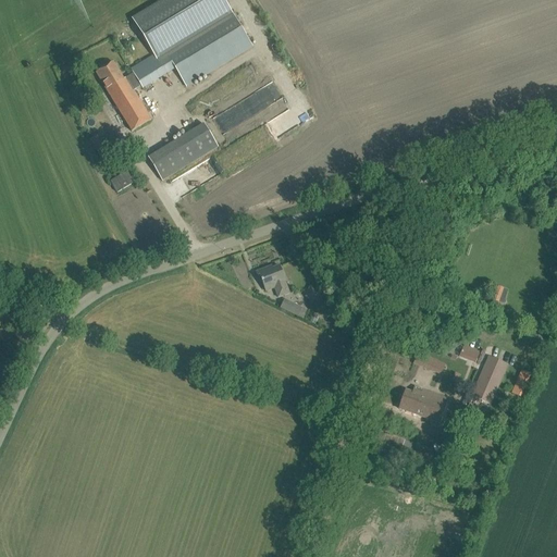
[(163,50),(175,70),(186,88),(252,48),(223,0),(166,0),(133,21),(155,56),(163,50)]
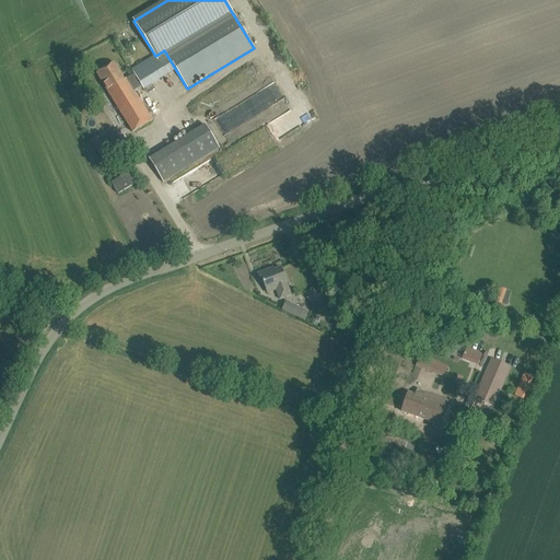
[(114,62),(96,73),(132,132),(152,120),(132,89),(140,83),(133,74),(125,80),(114,62)]
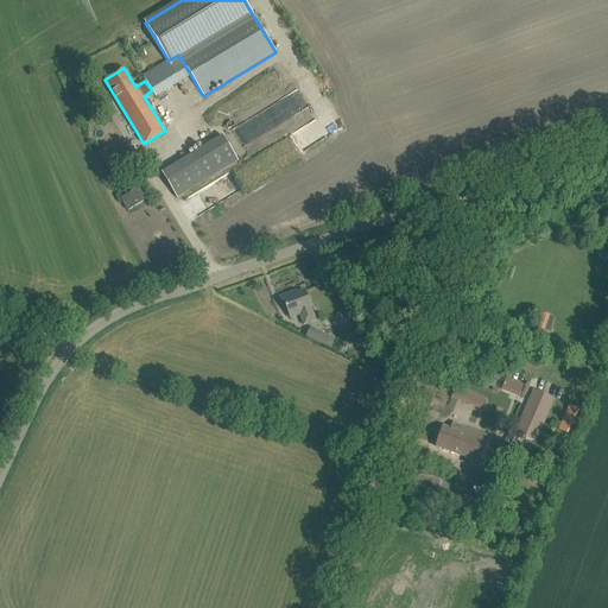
[(162,172),(177,198),(238,162),(222,135),(162,172)]
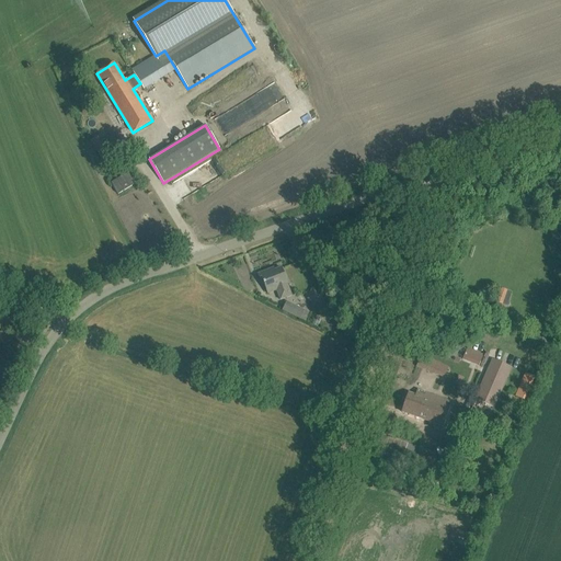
[(107,149),(99,136),(90,141),(99,155),(107,149)]
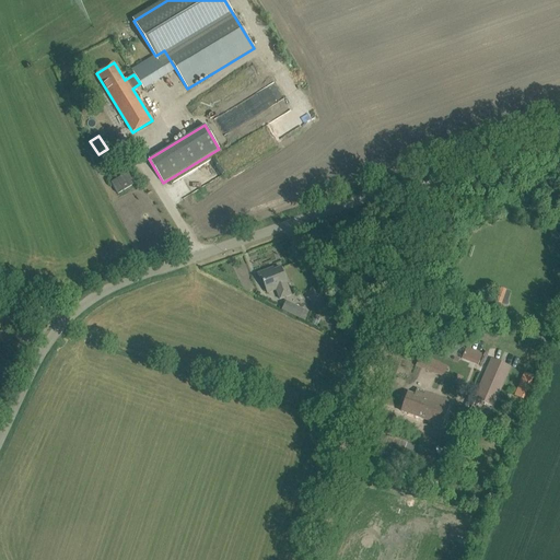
[(111,163),(115,161),(111,154),(106,156),(111,163)]
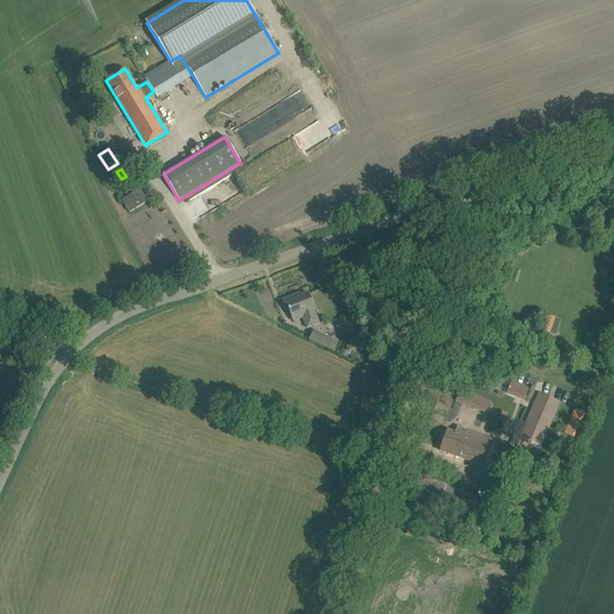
[(122,200),(130,214),(148,203),(140,190),(122,200)]
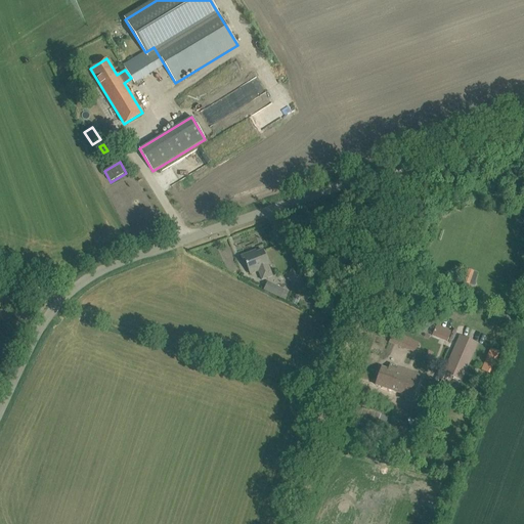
[(251,253),(241,257),(244,264),(246,264),(249,271),(260,267),(261,270),(264,280),(273,277),(263,251),(252,255),(251,253)]
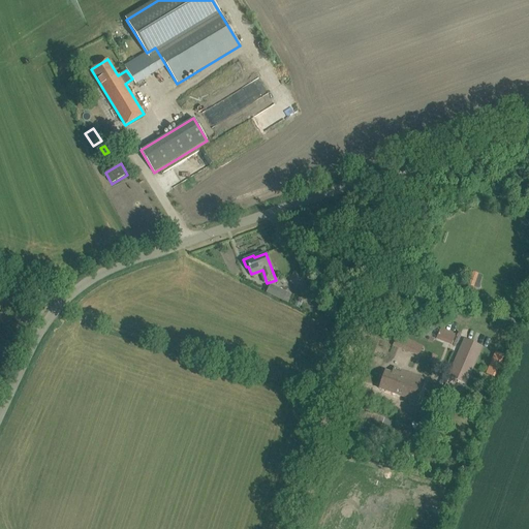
[(476,289),(477,288),(479,289),(480,286),(478,285),(481,276),(478,275),(472,272),(468,285),(473,288),(476,289)]
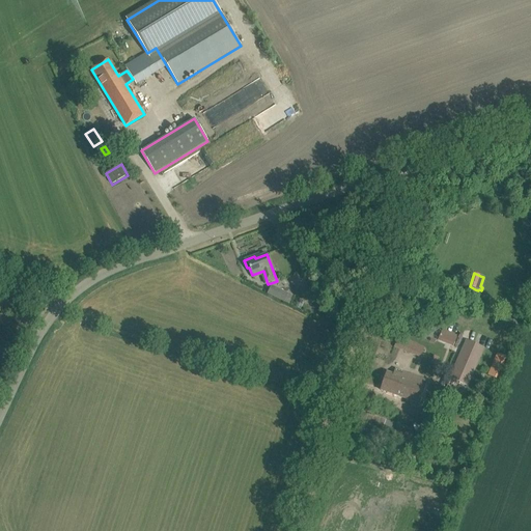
[(302,276),(299,282),(312,288),(310,291),(314,294),(318,284),(302,276)]
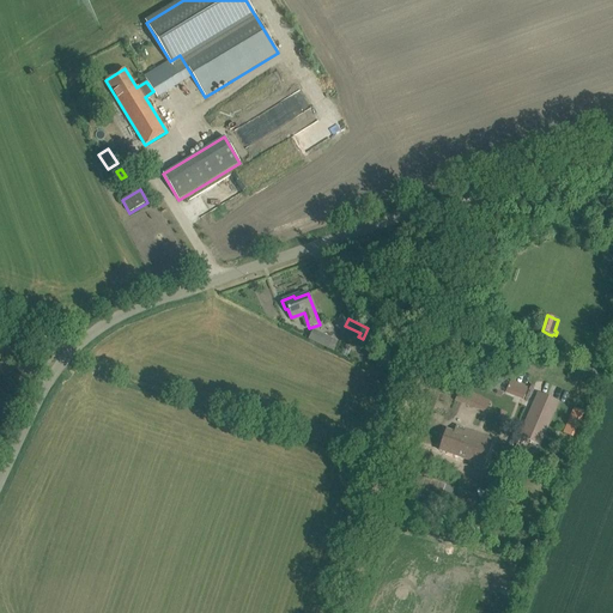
[(328,350),(334,340),(314,329),(309,339),(328,350)]
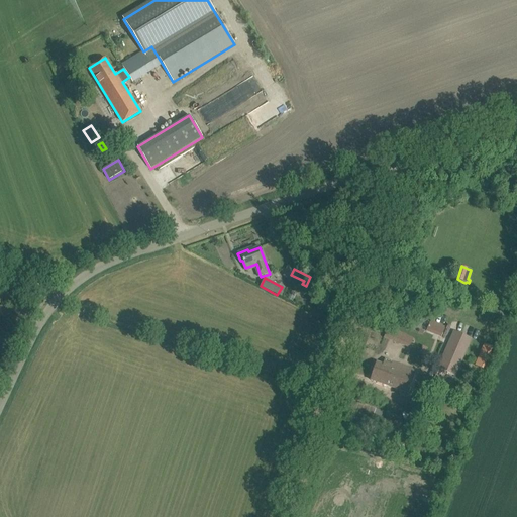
[(493,317),(491,322),(503,326),(507,315),(490,309),(488,315),(493,317)]
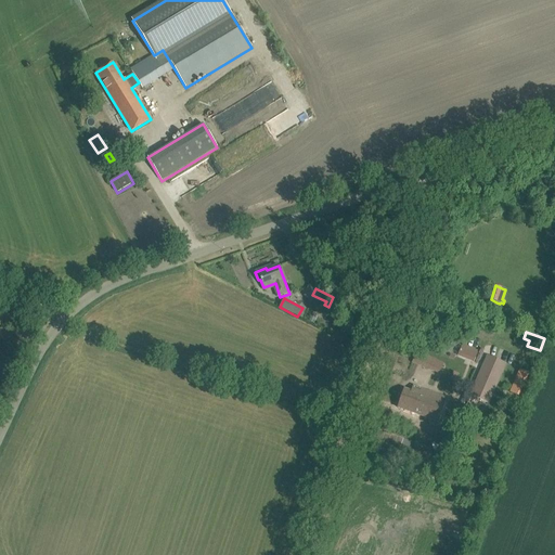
[(474,361),(478,351),(462,345),(457,355),(474,361)]
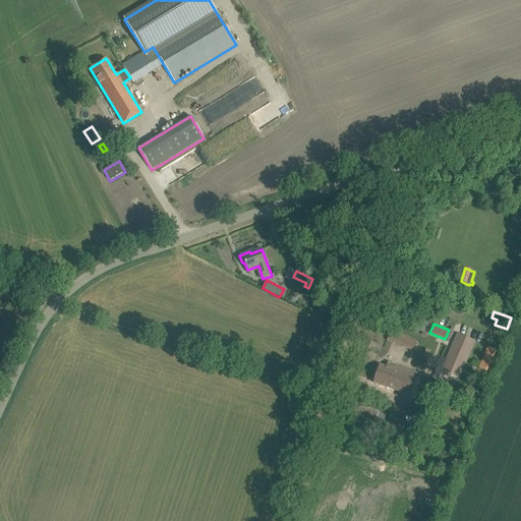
[(409,338),(391,330),(387,340),(404,347),(409,338)]
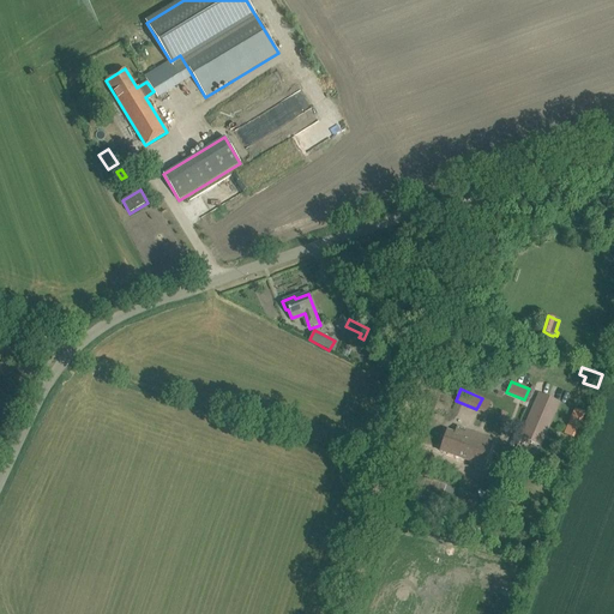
[(541,446),(560,402),(539,393),(519,438),(541,446)]
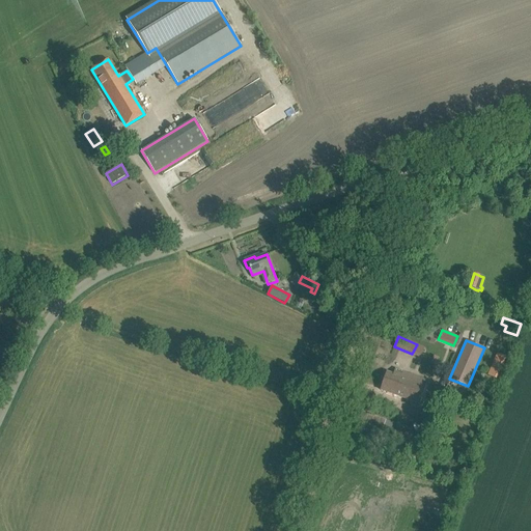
[(497,354),(486,376),(488,378),(496,381),(504,360),(505,357),(497,354)]
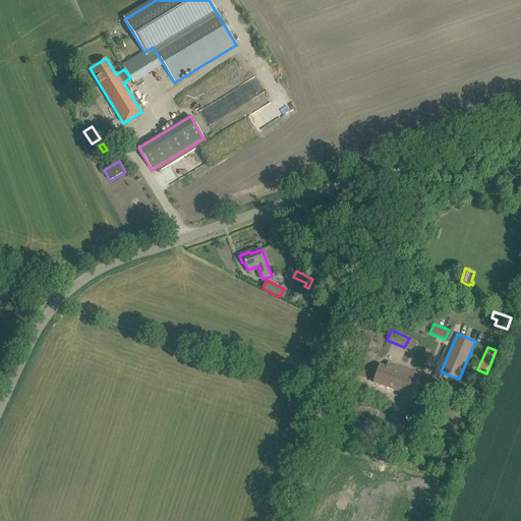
[(380,365),(373,383),(378,385),(383,386),(412,397),(420,373),(405,368),(396,364),(396,365),(388,362),(386,367),(380,365)]
